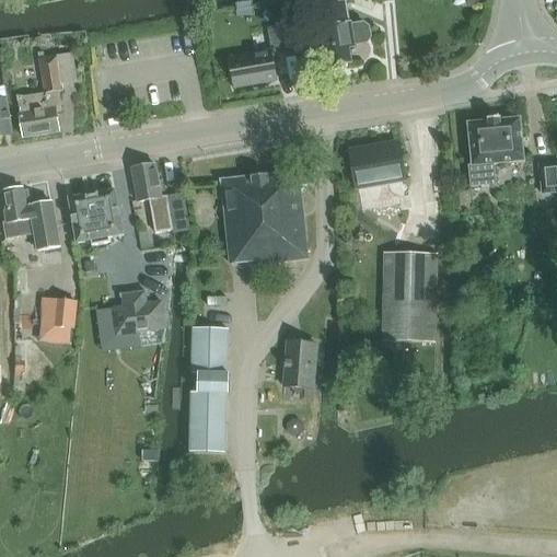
[(346,23),(343,1),(311,7),(315,30),(311,30),(314,50),(318,49),(321,64),(333,66),(341,65),(347,59),(345,46),(366,42),(371,34),(370,23),(362,20),(346,23)]
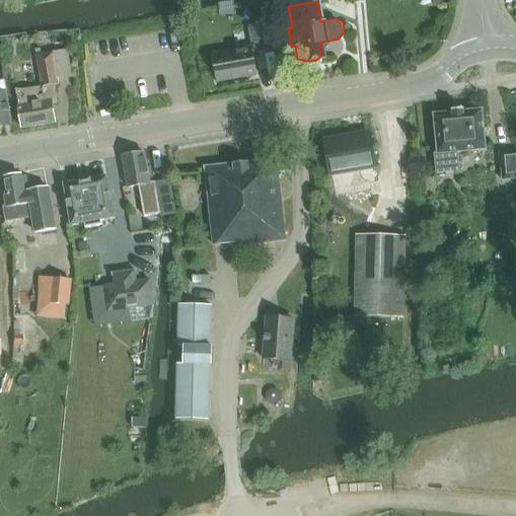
[(249,45),(210,52),(215,80),(254,73),(250,50),(264,48),(260,23),(246,26),(249,45)]
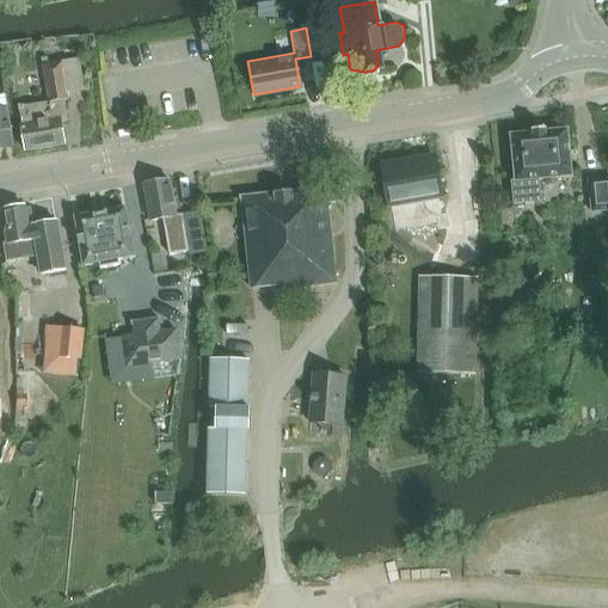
[(61,91),(83,87),(77,56),(45,61),(45,56),(38,57),(45,100),(16,105),(23,148),(62,142),(59,120),(62,120),(59,99),(62,99),(61,91)]
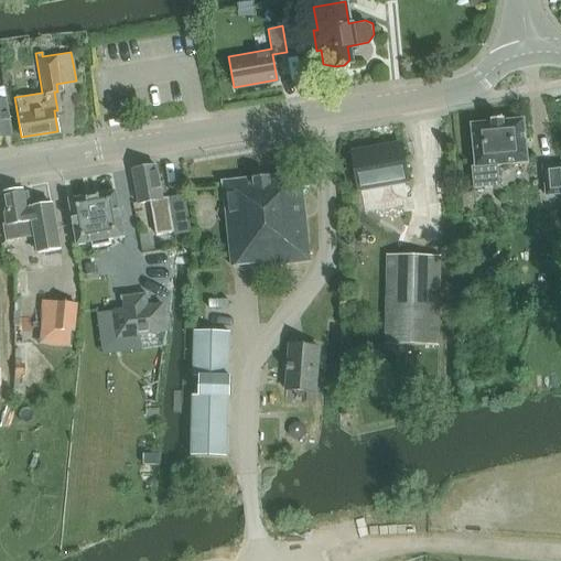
[(0,135),(10,133),(2,86),(0,86),(0,135)]
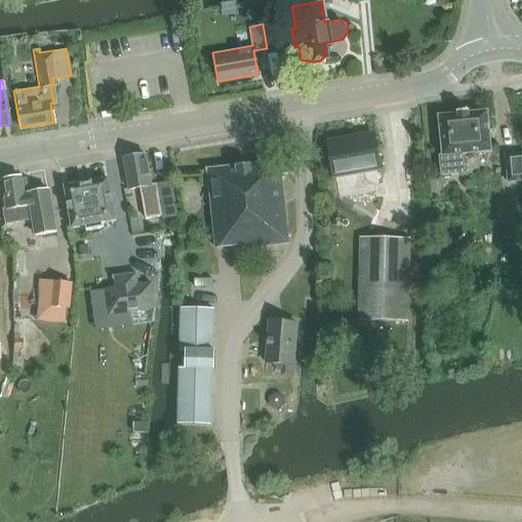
[(459,152),(488,149),(484,109),(437,113),(440,153),(436,153),(437,173),(460,171),(459,152)]
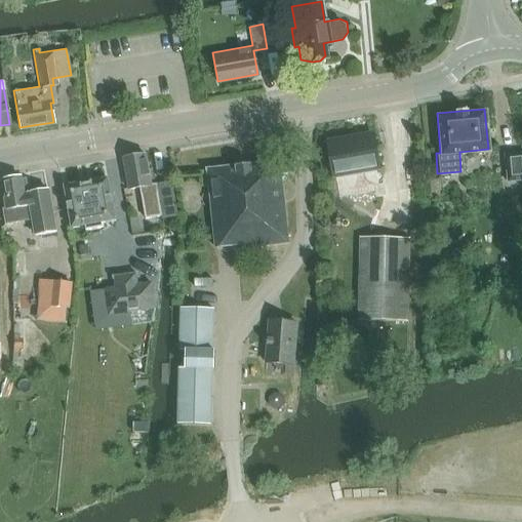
[(330,173),(375,166),(370,131),(325,138),(330,173)]
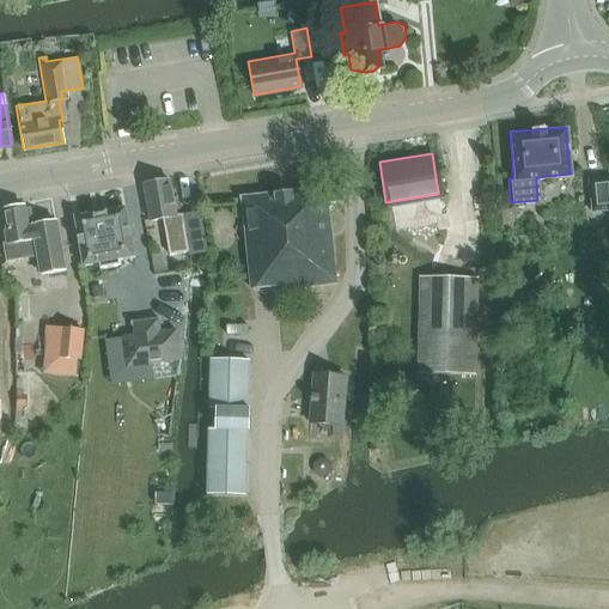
[(590,209),(608,207),(608,176),(588,178),(590,209)]
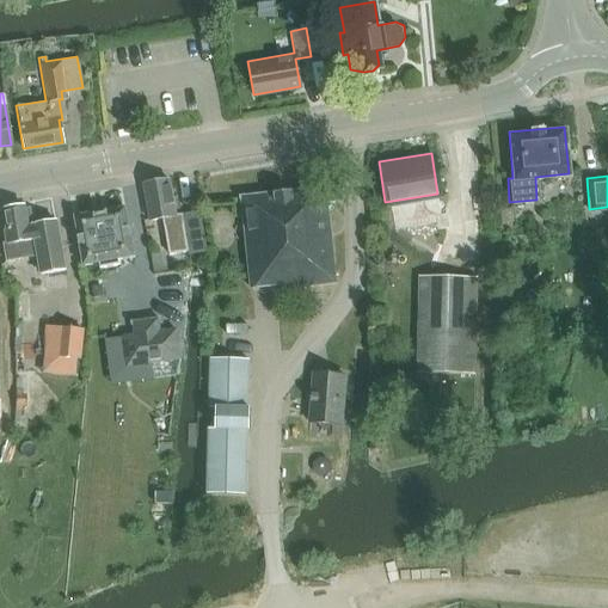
[(167,177),(141,182),(148,217),(161,215),(167,252),(185,249),(186,252),(203,249),(200,231),(196,207),(173,210),(167,177)]
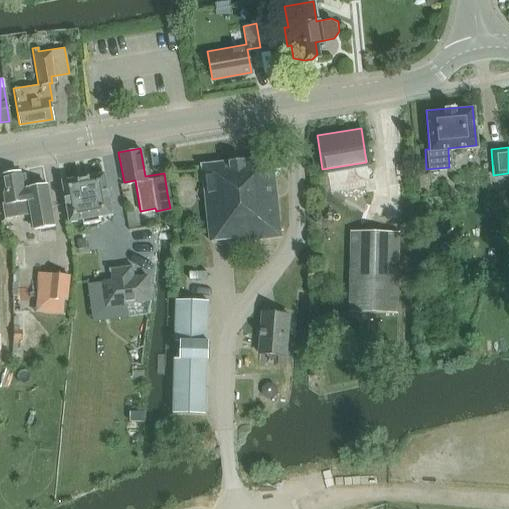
[(230,240),(280,235),(271,155),(200,163),(208,239),(230,236),(230,240)]
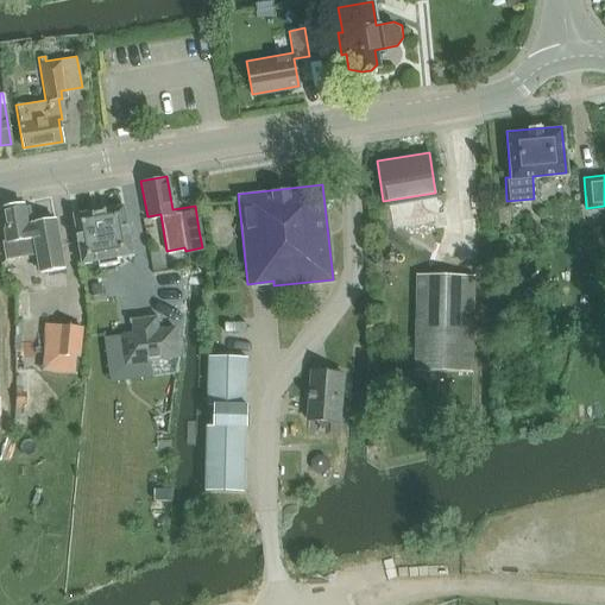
[(5,239),(1,240),(4,257),(36,252),(38,271),(62,268),(54,218),(32,221),(30,210),(20,210),(20,203),(2,206),(6,226),(4,226),(5,239)]
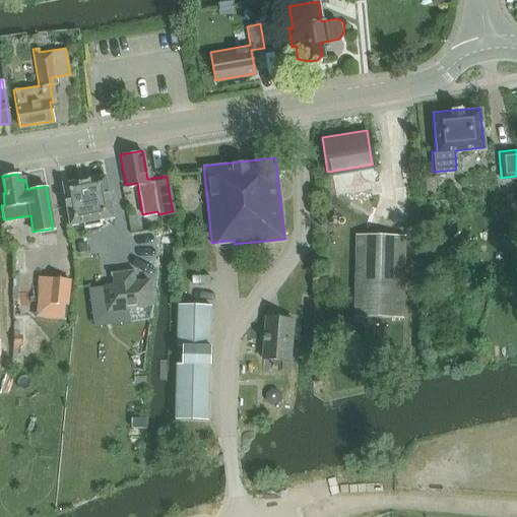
[(61,182),(69,223),(82,221),(83,225),(100,222),(99,218),(112,216),(105,175),(89,177),(77,179),(61,182)]
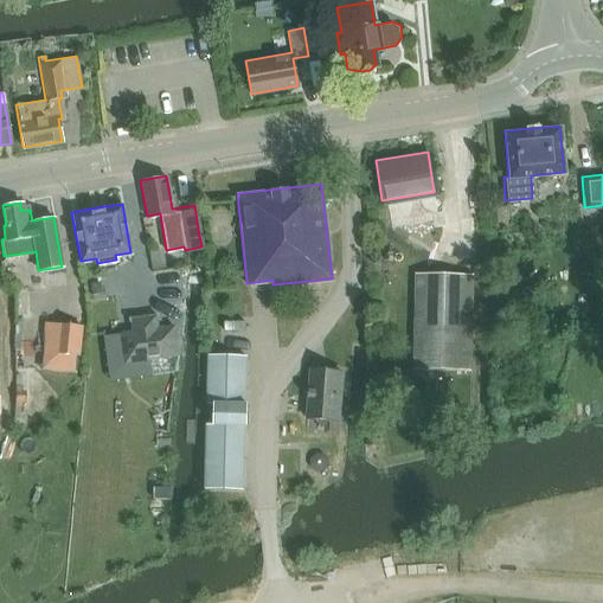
[(412,367),(470,369),(472,271),(414,270),(412,367)]
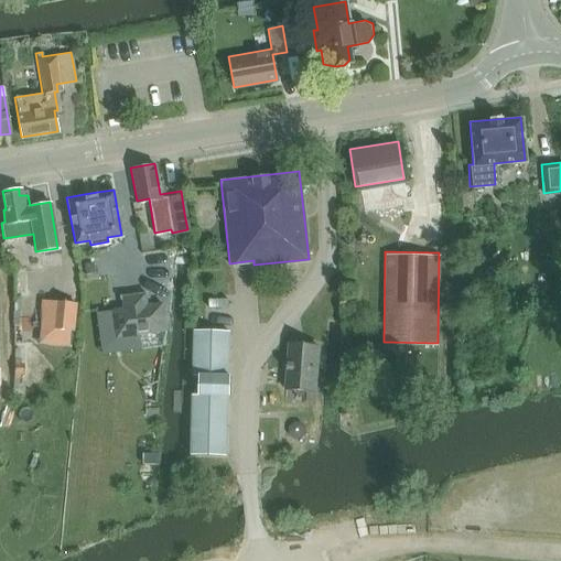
[(83,271),(92,270),(89,260),(81,262),(83,271)]
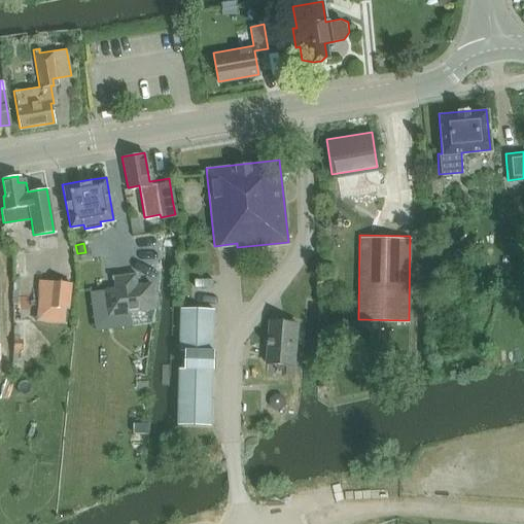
[(150,282),(136,284),(134,274),(136,274),(135,273),(111,276),(112,277),(113,277),(114,287),(104,288),(107,314),(153,308),(150,282)]
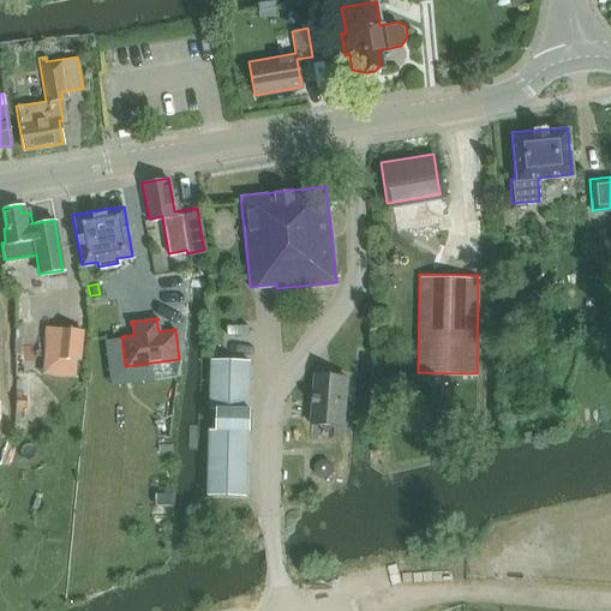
[(58,328),(54,357),(75,358),(78,359),(82,329),(58,328)]
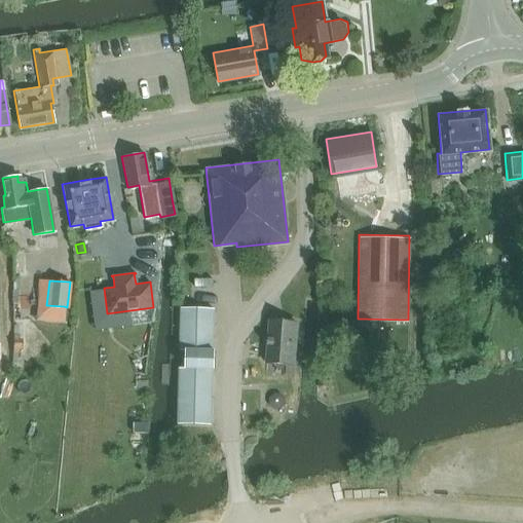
[(212,348),(213,306),(180,305),(179,348),(184,348),(184,366),(178,366),(177,422),(209,423),(211,367),(213,367),(214,348),(212,348)]
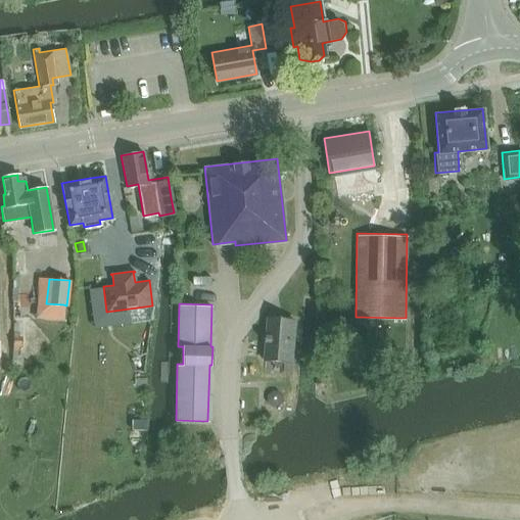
[(294,320),(266,318),(263,359),(291,361),(294,320)]
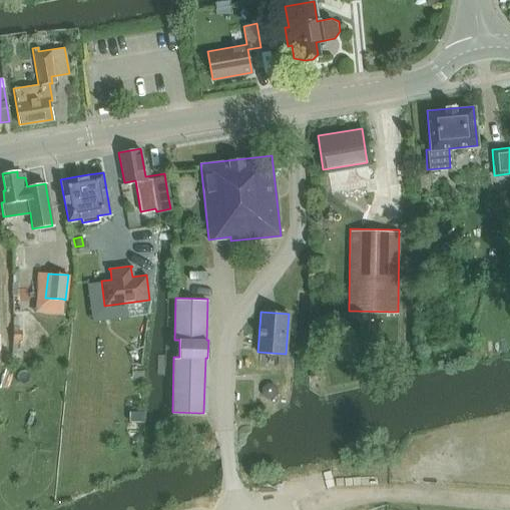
[(262,392),(265,395),(271,396),(274,392),(275,387),(271,383),(266,383),(262,386),(262,392)]
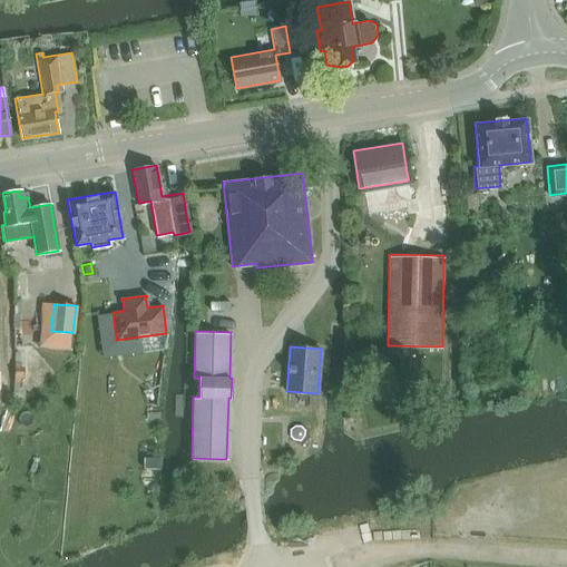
[(158,466),(158,456),(143,456),(143,466),(158,466)]
